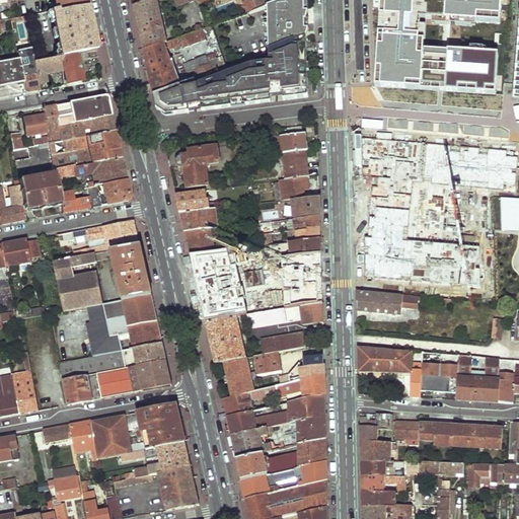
[(86,7),(84,0),(52,0),(56,11),(86,7)]
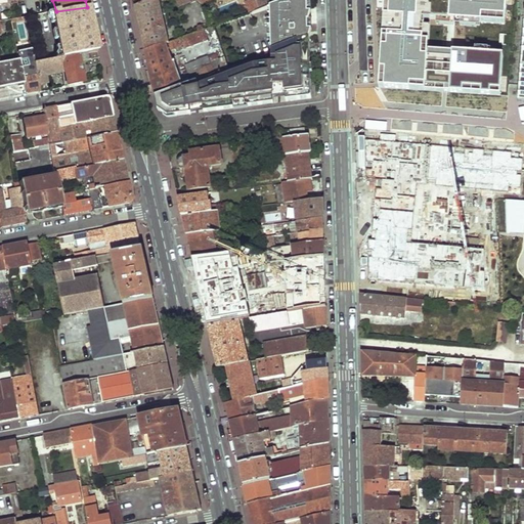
[(168,44),(158,0),(155,0),(148,2),(135,7),(145,52),(168,44)]
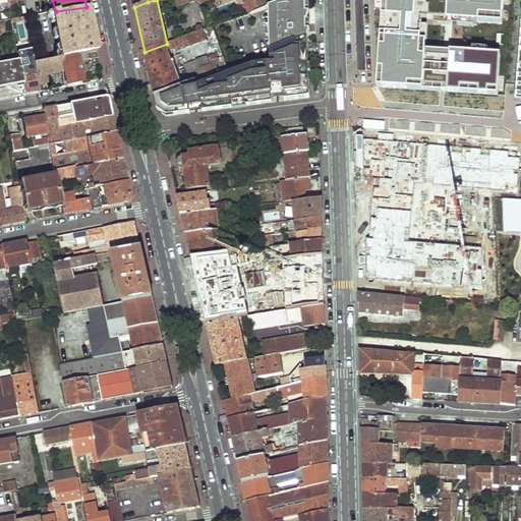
[(181,85),(154,96),(158,109),(168,115),(189,113),(189,112),(188,108),(201,105),(201,109),(203,112),(271,104),(272,97),(284,95),(284,102),(308,99),(309,99),(309,87),(305,0),(288,0),(269,7),(269,52),(228,68),(191,81),(181,85)]
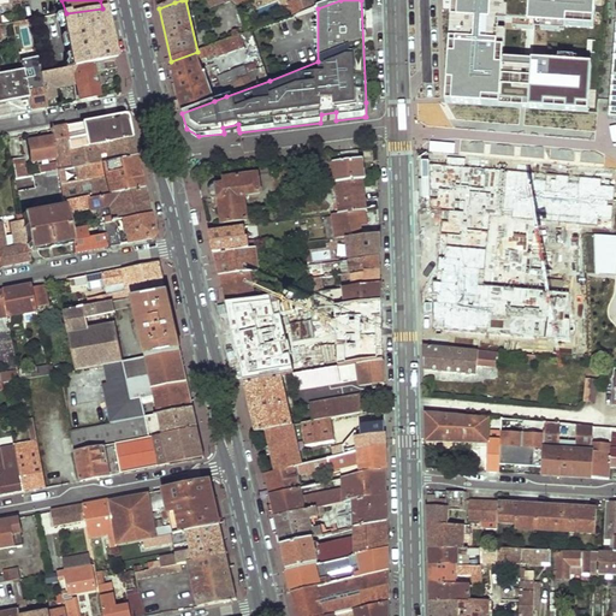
[(304,13),(298,0),(288,0),(294,17),(296,17),(304,13)]
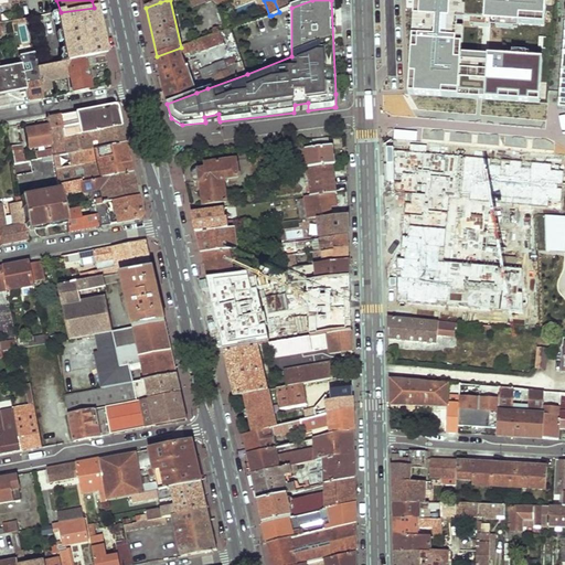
[(274,0),(279,12),(281,11),(291,8),(312,0),(274,0)]
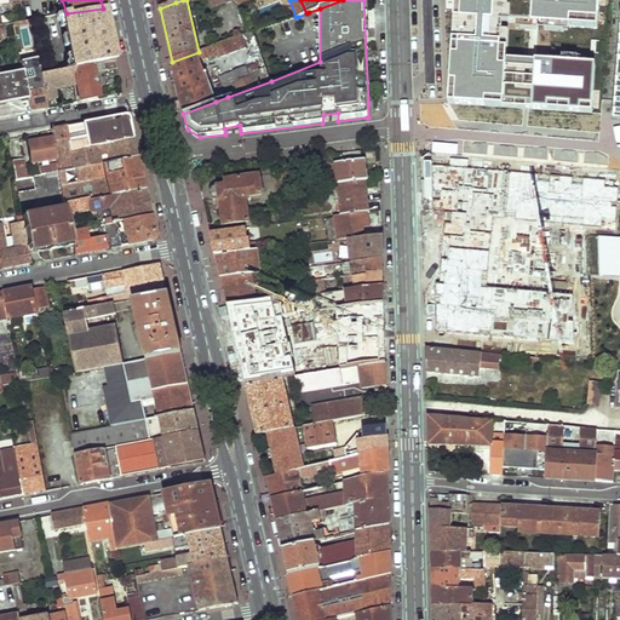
[(598,29),(598,0),(454,0),(448,107),(596,115),(600,64),(509,59),(510,44),(501,46),(503,23),(598,29)]
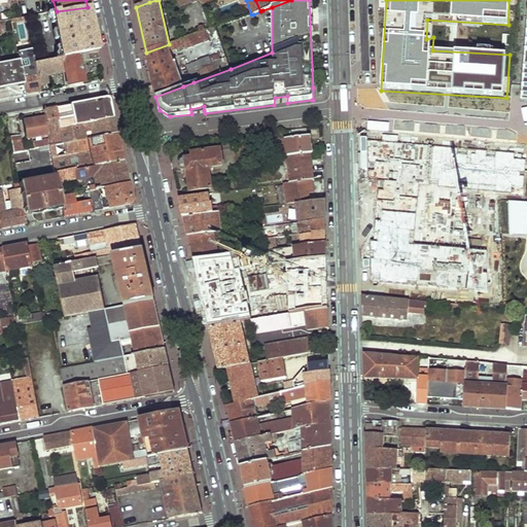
[(57,11),(53,12),(62,59),(98,51),(88,7),(57,11)]
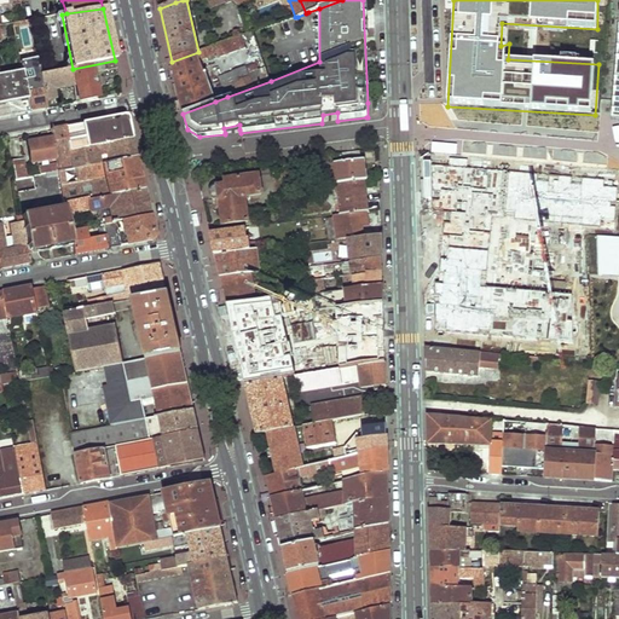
[(271,81),(253,32),(198,52),(172,62),(178,91),(183,114),(215,102),(198,61),(207,58),(208,62),(246,48),(244,42),(249,40),(254,51),(252,52),(256,65),(246,70),(246,68),(220,77),(227,97),(271,81)]
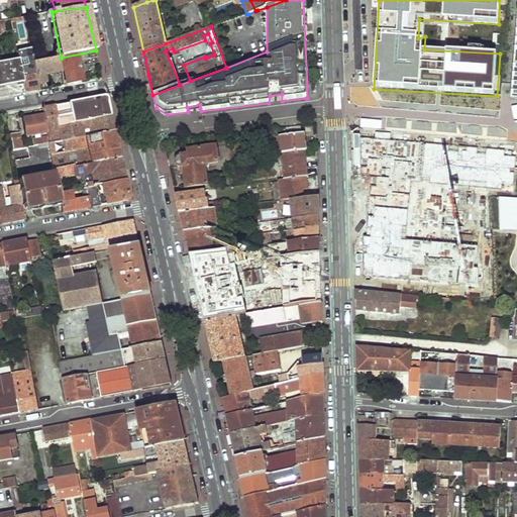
[(20,62),(23,82),(25,92),(32,91),(38,90),(33,64),(30,49),(18,53),(20,62)]
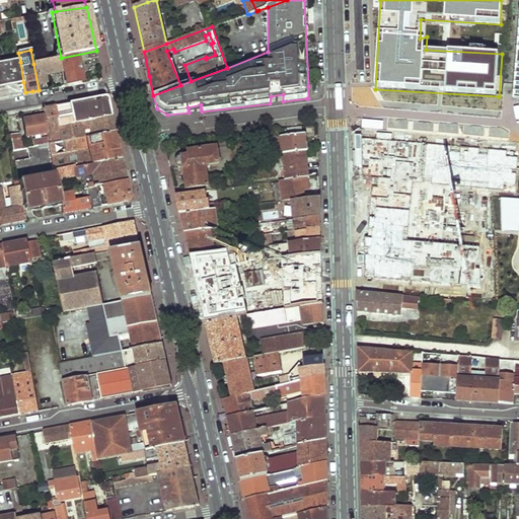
[(33,64),(39,90),(45,89),(43,74),(64,70),(66,85),(69,84),(82,82),(78,61),(97,57),(96,51),(61,58),(33,64)]
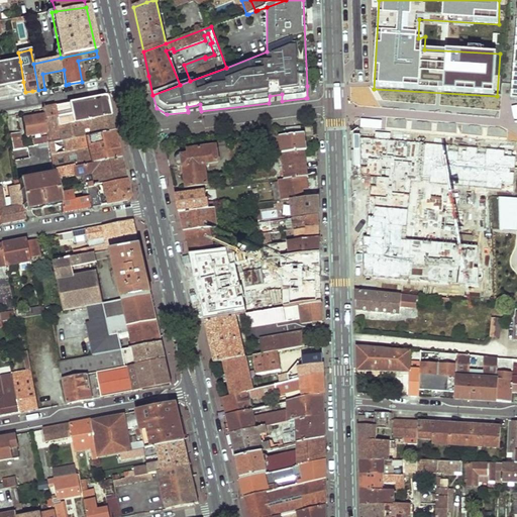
[(0,86),(23,82),(20,62),(0,65),(0,86)]
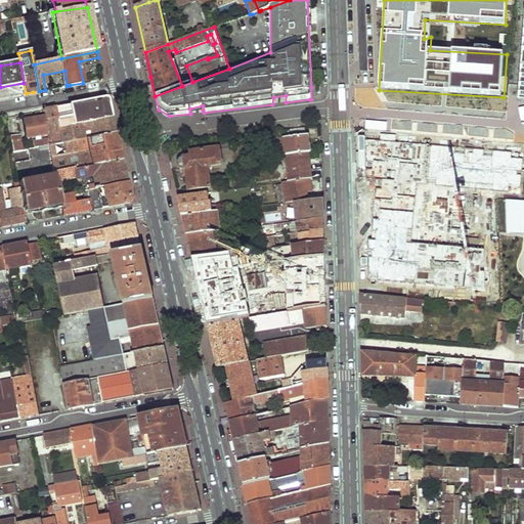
[(42,107),(44,115),(47,132),(48,138),(49,143),(116,130),(114,122),(107,95),(85,99),(42,107)]
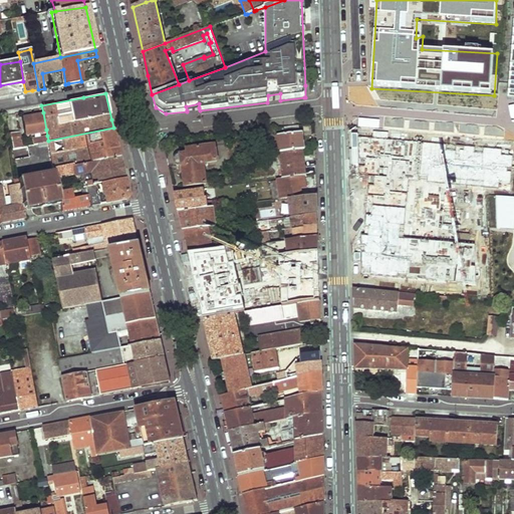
[(267,102),(280,100),(280,93),(268,95),(267,102)]
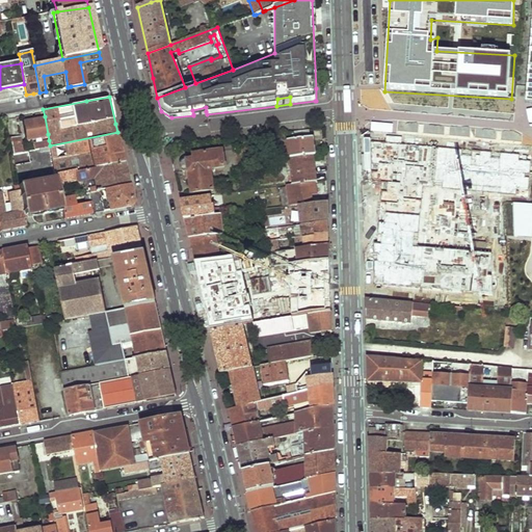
[(23,121),(27,138),(48,134),(45,116),(23,121)]
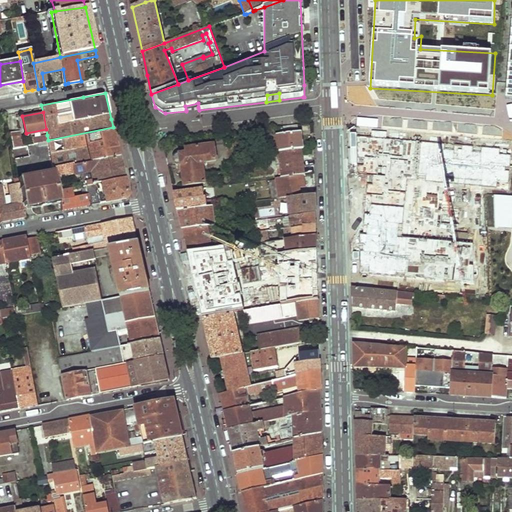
[(378,119),(357,117),(356,125),(377,127),(378,119)]
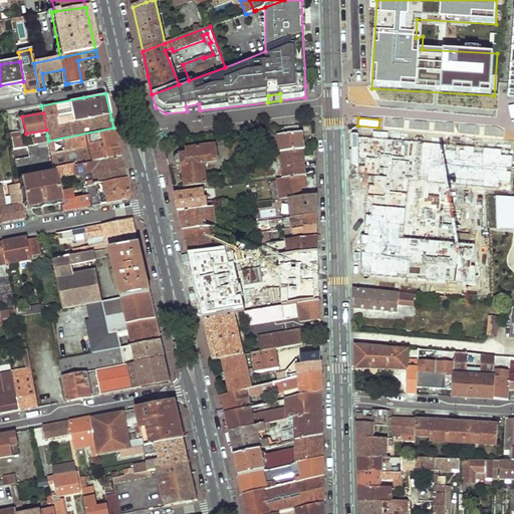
[(300,137),(298,125),(279,127),(280,131),(282,131),(282,135),(279,136),(281,153),(296,151),(302,150),(305,150),(303,137),(300,137)]
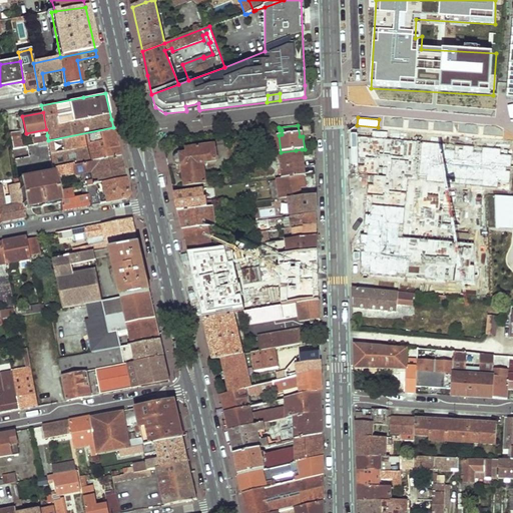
[(118,154),(113,127),(48,140),(49,143),(53,168),(60,167),(93,160),(118,154)]
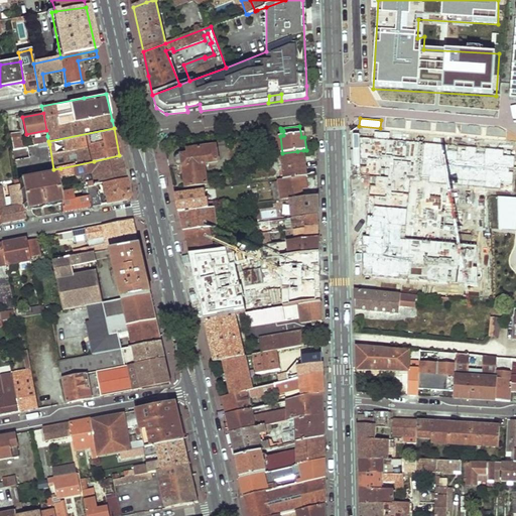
[(10,137),(12,148),(22,146),(20,135),(10,137)]
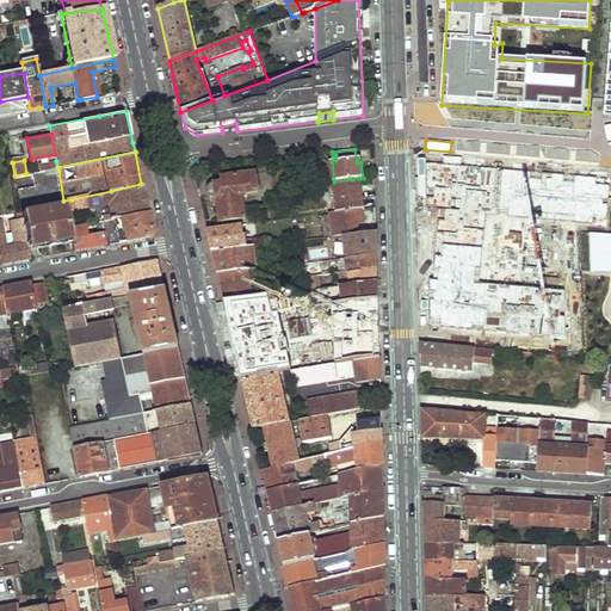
[(47,170),(57,167),(56,161),(38,165),(39,171),(47,170)]
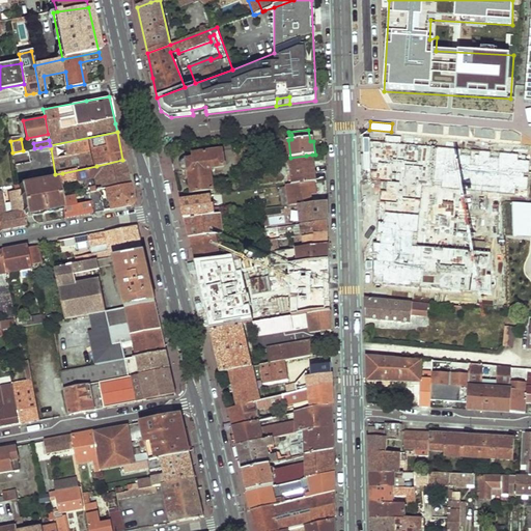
[(529,154),(372,144),(370,183),(382,184),(379,244),(374,244),(371,284),(491,291),(494,252),(419,247),(423,188),(527,194),(529,154)]
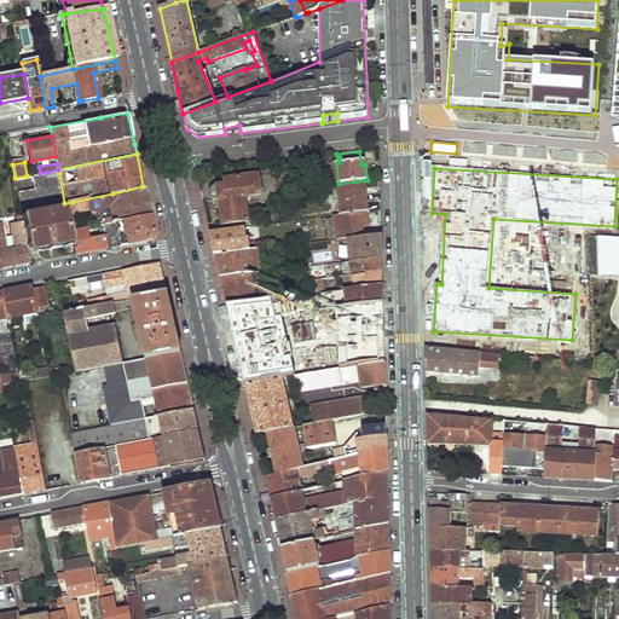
[(214,200),(217,201),(249,196),(262,194),(260,175),(226,180),(226,185),(218,186),(214,187),(213,189),(210,191),(210,195),(212,198),(214,200)]
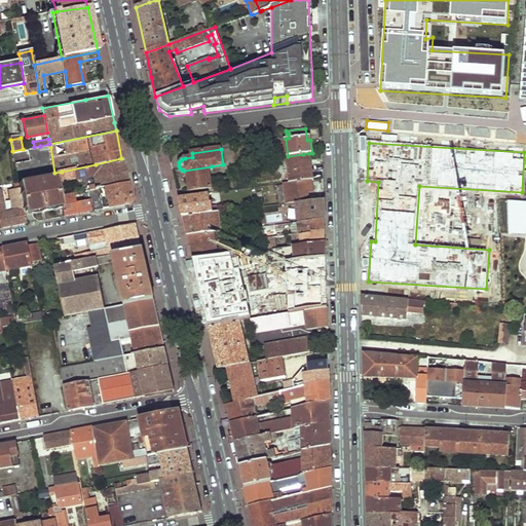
[(305,164),(303,154),(288,156),(285,156),(286,167),(290,167),(292,183),(309,181),(313,180),(311,163),(305,164)]
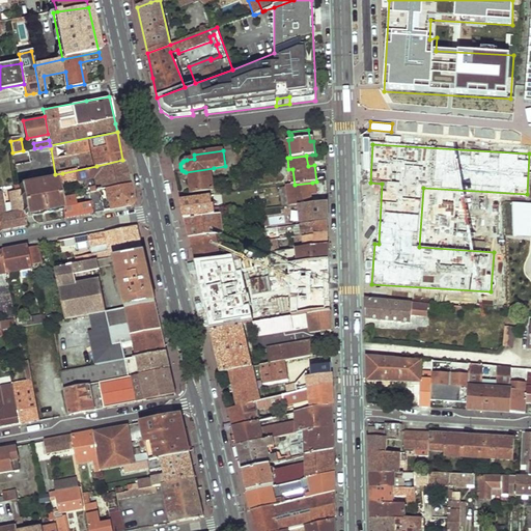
[(99,179),(82,182),(85,192),(88,192),(128,184),(122,160),(96,166),(99,179)]
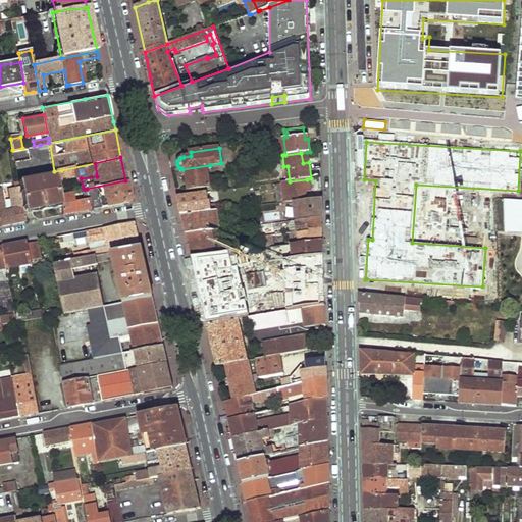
[(210,167),(210,165),(183,169),(186,169),(189,190),(210,187),(207,167),(210,167)]
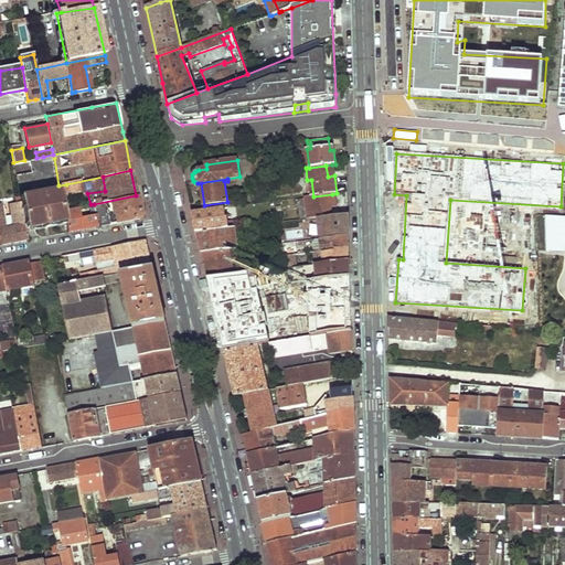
[(66,184),(59,185),(60,188),(64,210),(71,209),(66,184)]
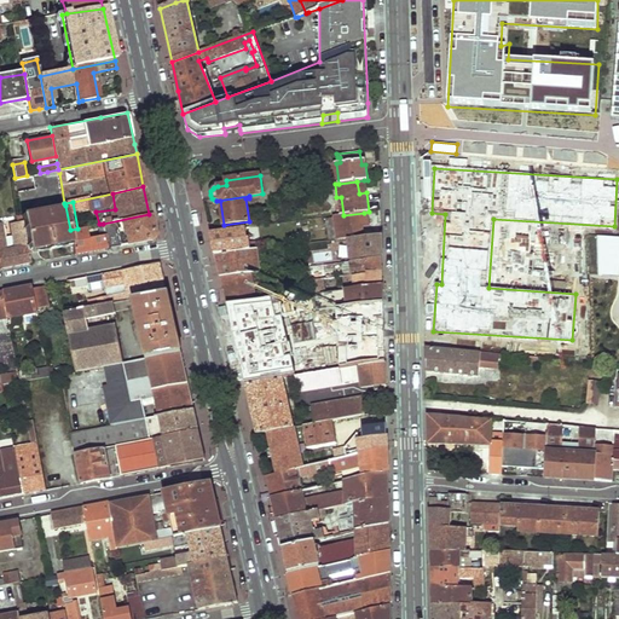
[(29,249),(71,241),(70,230),(65,206),(22,214),(23,219),(29,249)]
